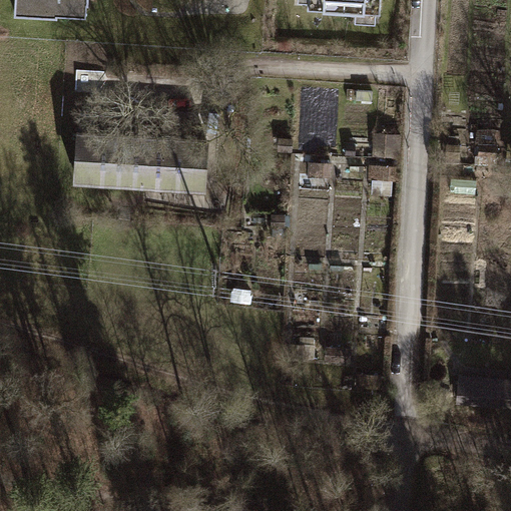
[(86,10),(86,0),(13,0),(13,22),(56,23),(56,21),(85,21),(85,10),(86,10)]
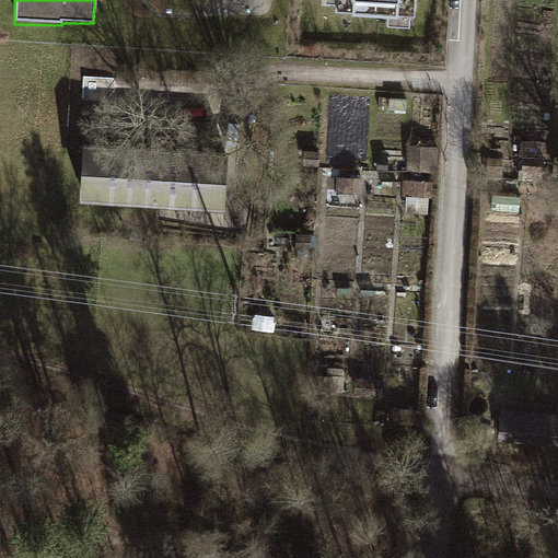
[(414,0),(334,0),(334,8),(414,12),(414,0)]
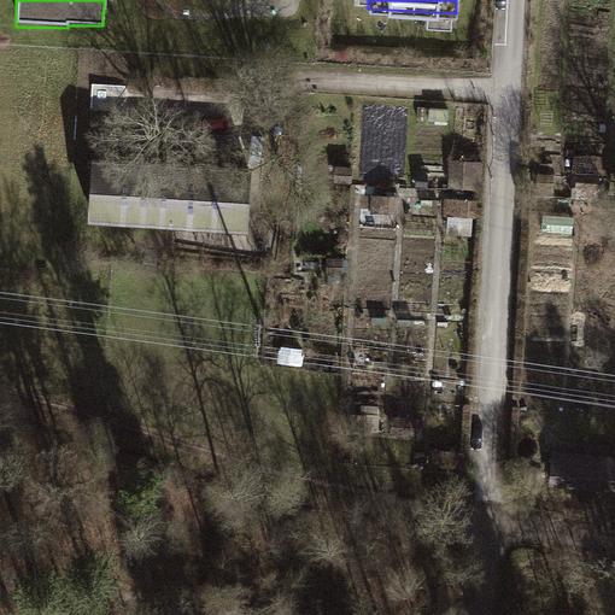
[(198,167),(89,160),(86,224),(259,234),(263,171),(221,169),(222,150),(199,148),(198,167)]
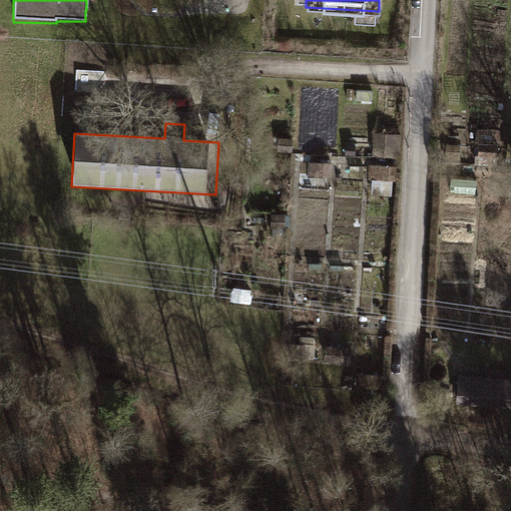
[(500,143),(480,142),(479,163),(499,164),(500,143)]
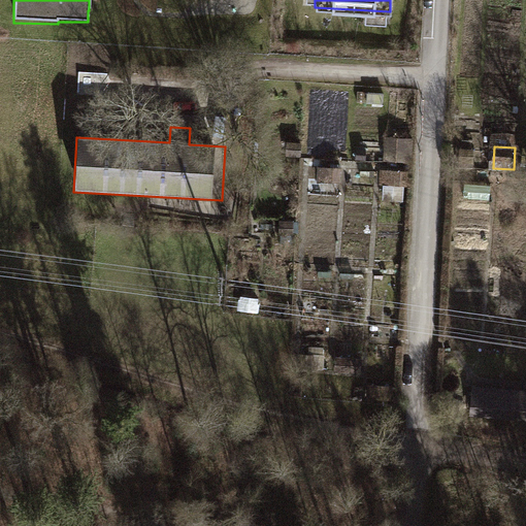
[(349,182),(349,168),(318,166),(318,181),(349,182)]
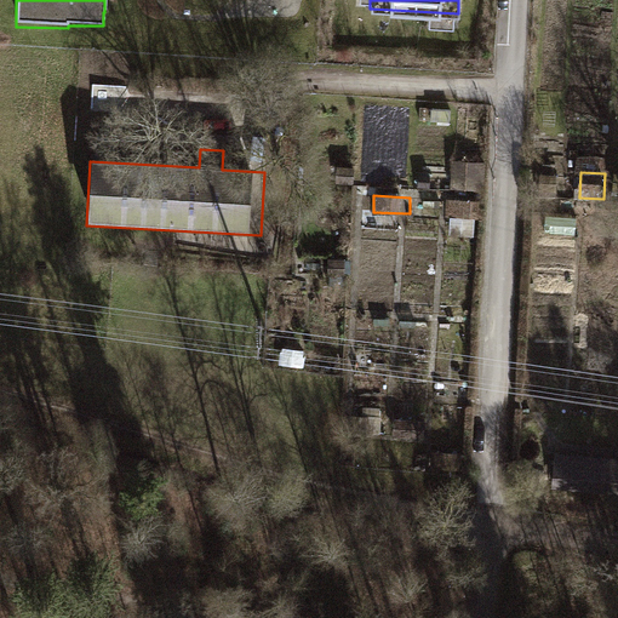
[(475,213),(450,212),(448,240),(473,241),(475,213)]
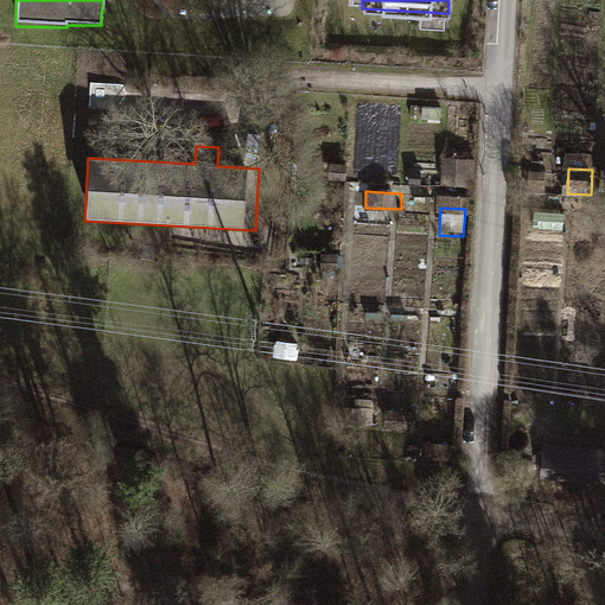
[(337,338),(306,336),(306,355),(336,357),(337,338)]
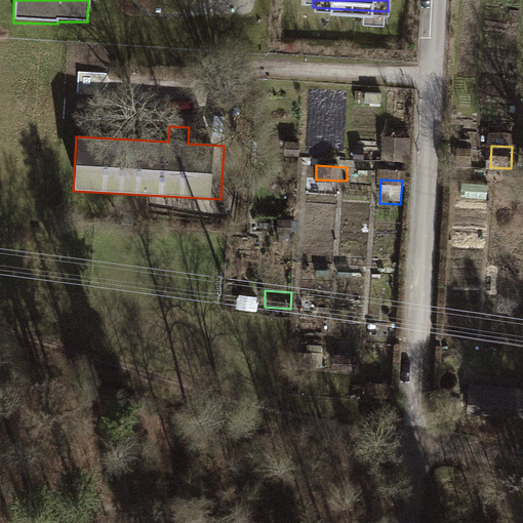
[(365,355),(337,354),(336,372),(365,372),(365,355)]
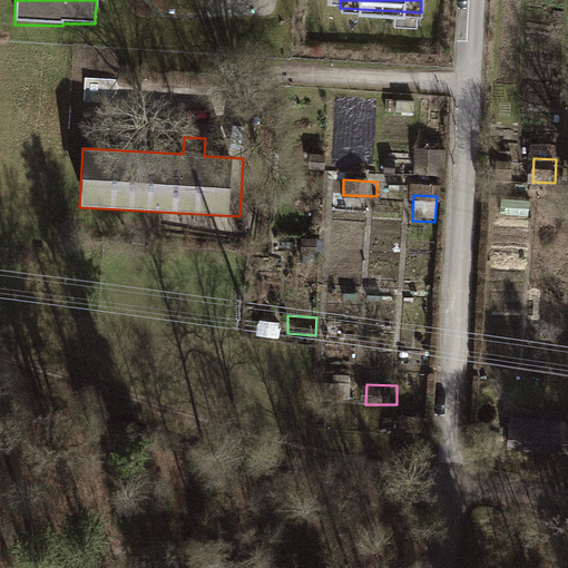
[(349,389),(323,388),(322,404),(349,405),(349,389)]
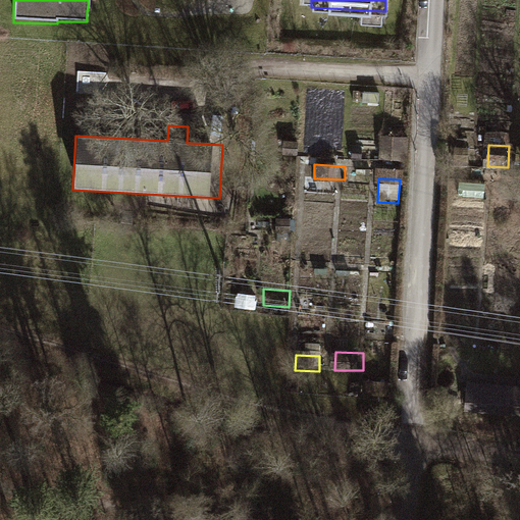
[(386,387),(374,387),(374,399),(386,399),(386,387)]
